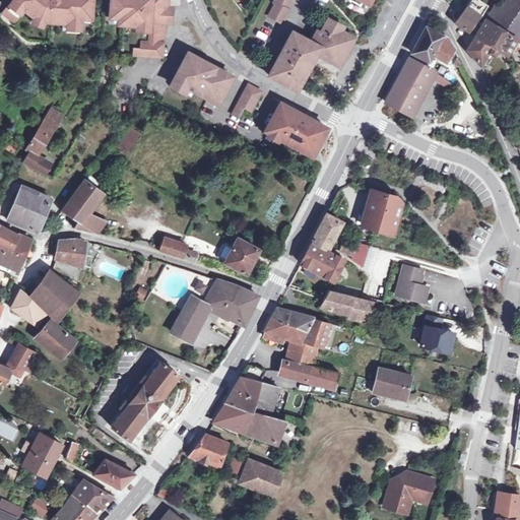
[(10,0),(2,12),(13,21),(22,9),(33,16),(44,21),(66,22),(79,23),(80,16),(90,16),(91,0),(88,0),(10,0)]
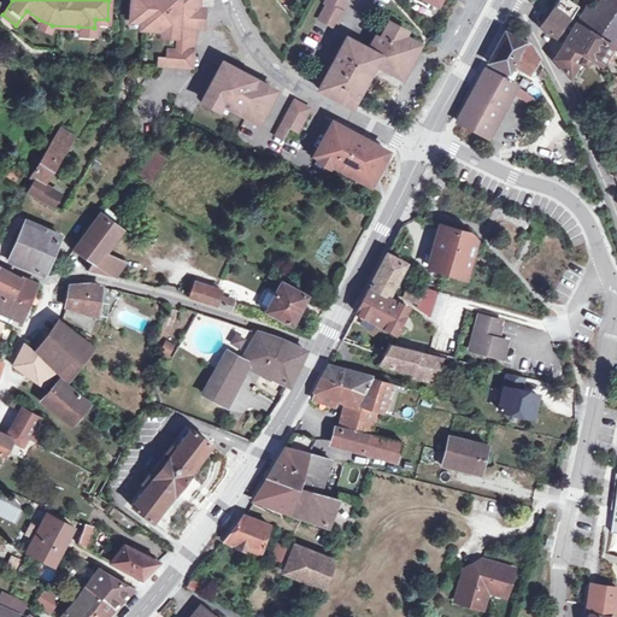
[(129,0),(129,17),(139,17),(139,25),(141,28),(160,29),(177,30),(177,36),(176,48),(168,48),(168,56),(166,65),(192,66),(194,25),(195,25),(197,5),(197,0),(129,0)]
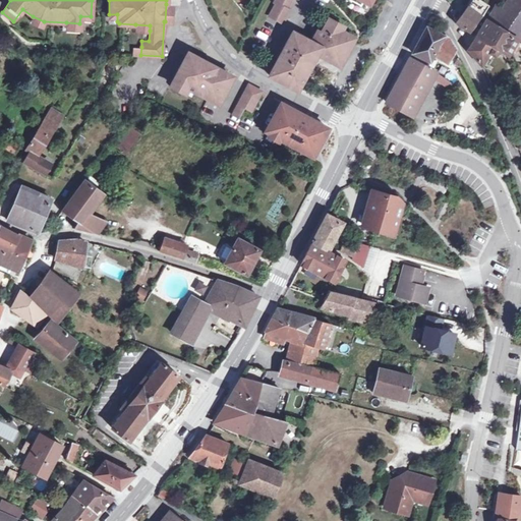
[(291,0),(274,0),(274,1),(276,3),(270,15),(283,22),(289,10),(287,8),(291,0)]
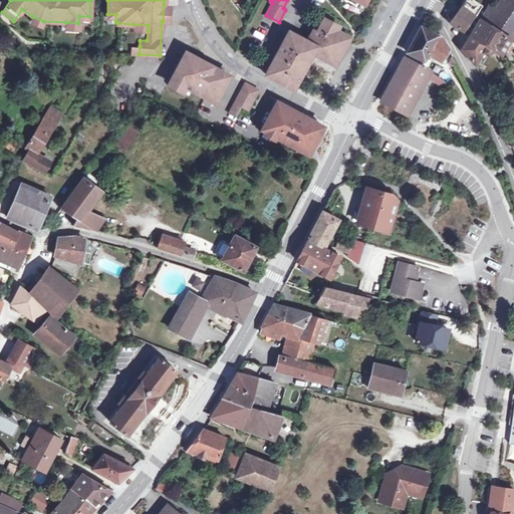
[(353,4),(353,5),(360,10),(364,4),(356,0),(354,4),(353,4)]
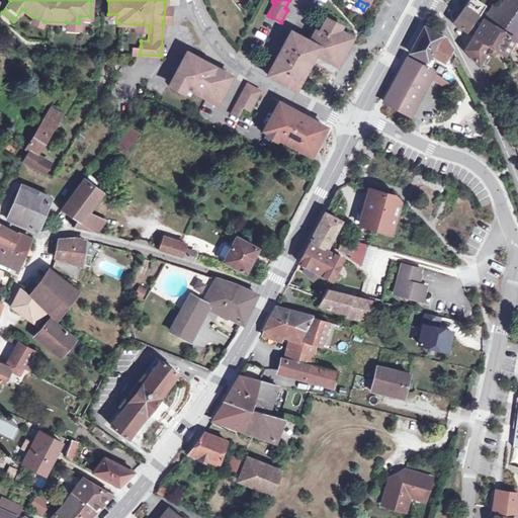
[(468,0),(454,19),(454,25),(466,32),(483,8),(484,6),(476,0),(468,0)]
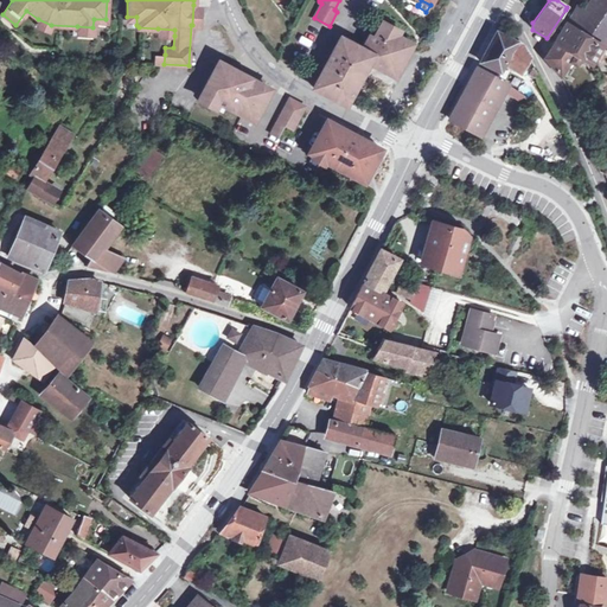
[(575,8),(566,26),(599,46),(606,32),(606,0),(589,0),(582,12),(575,8)]
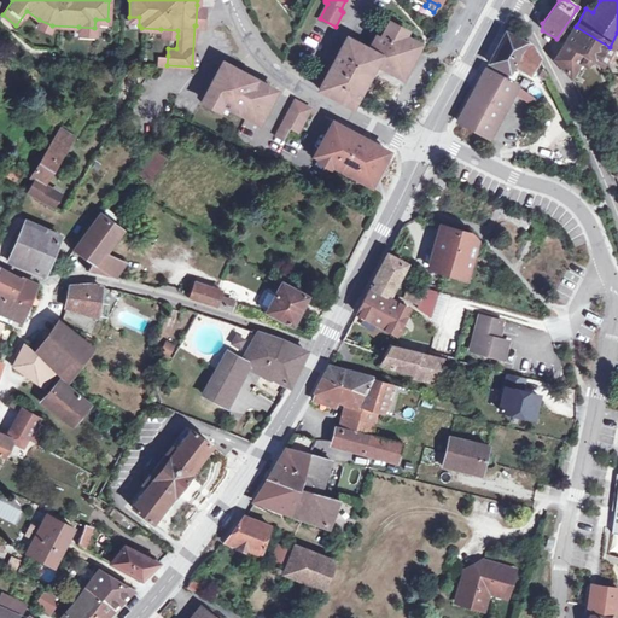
[(52,25),(39,19),(36,27),(50,31),(52,25)]
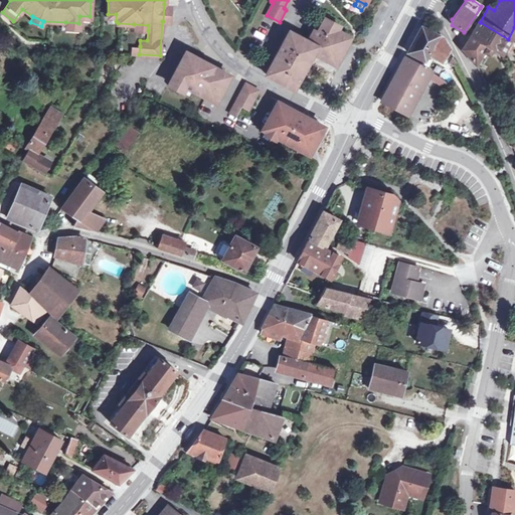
[(289,31),(271,65),(295,77),(299,80),(313,52),(331,62),(333,58),(337,60),(348,40),(343,38),(345,34),(337,29),(339,25),(325,17),(315,35),(311,33),(307,40),(289,31)]
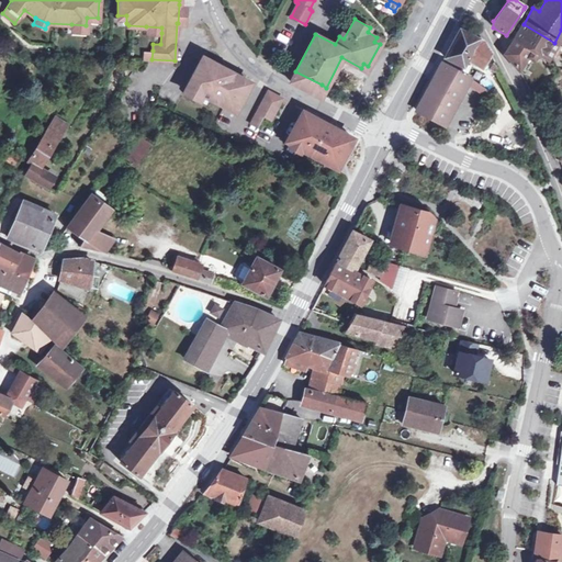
[(506,56),(517,69),(526,57),(531,60),(537,53),(544,58),(548,54),(554,43),(524,24),(515,41),(505,54),(506,56)]
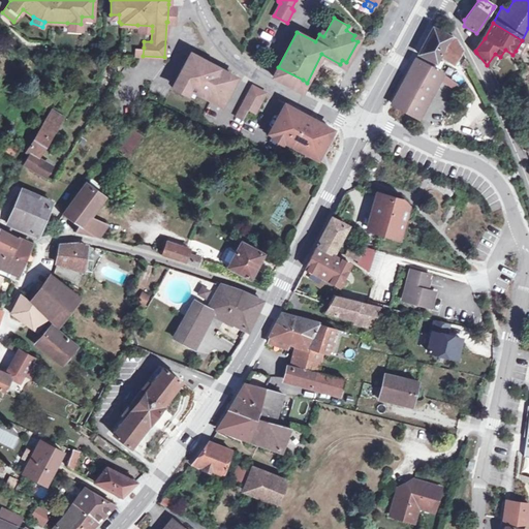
[(454,37),(433,27),(418,54),(436,62),(440,55),(454,63),(461,50),(454,37)]
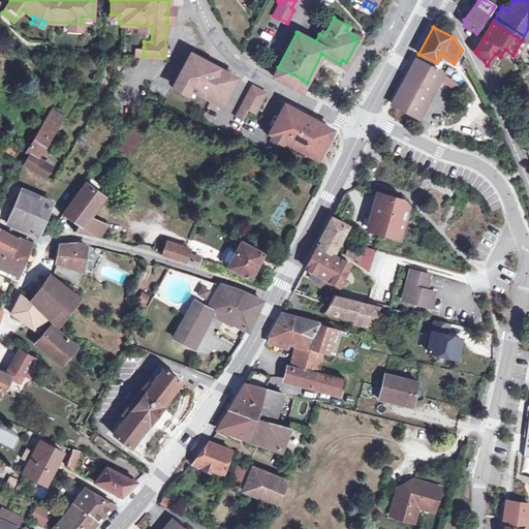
[(522,40),(516,51),(520,53),(526,43),(522,40)]
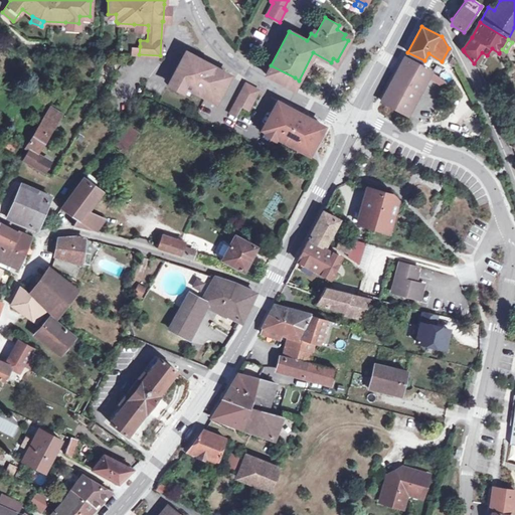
[(200,58),(186,51),(171,79),(172,79),(169,86),(182,93),(185,87),(211,101),(212,100),(216,103),(230,75),(199,59),(200,58)]
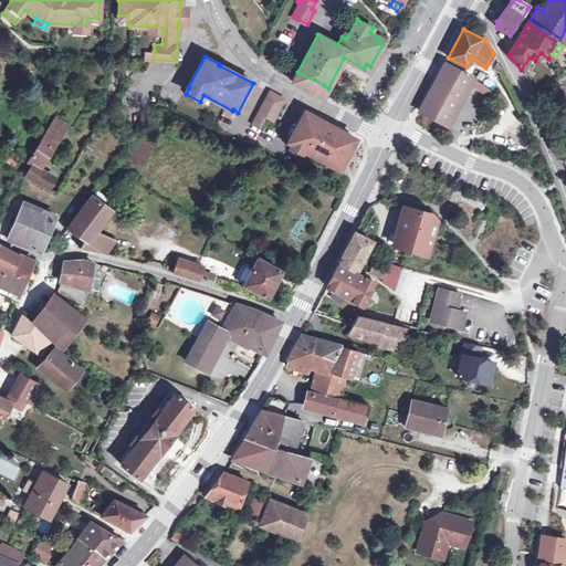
[(495,82),(502,70),(496,59),(489,79),(495,82)]
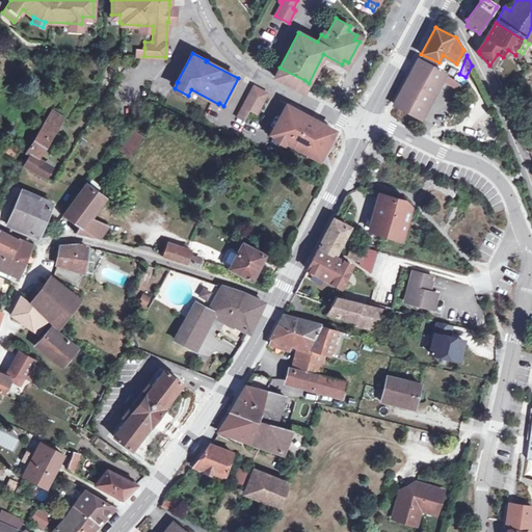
[(413,69),(394,104),(421,117),(445,73),(422,61),(413,69)]
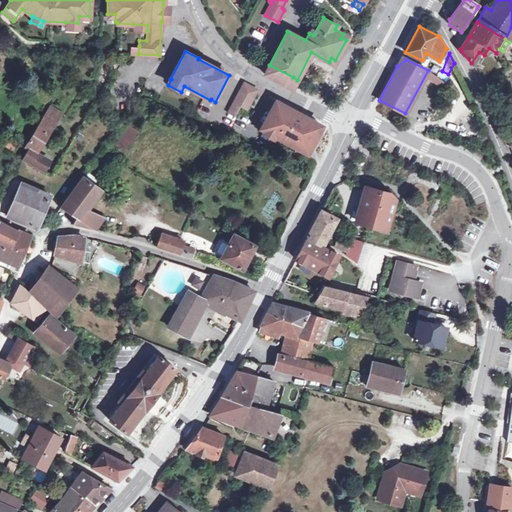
[(293,77),(269,65),(265,74),(288,86),(293,77)]
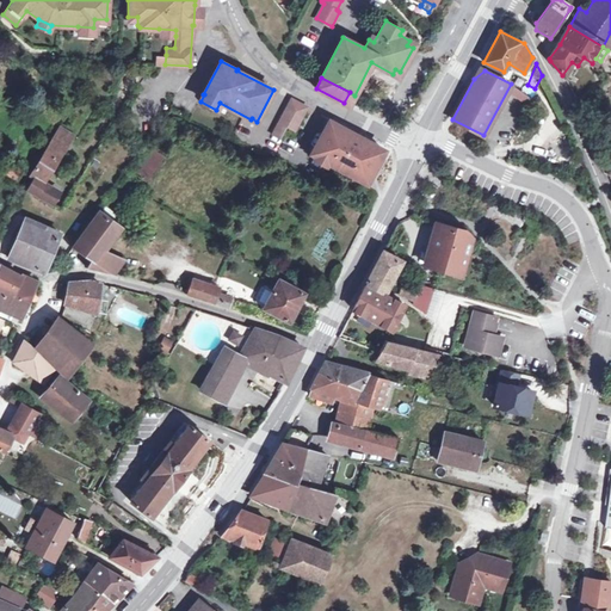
[(292,99),(288,107),(303,115),(307,107),(292,99)]
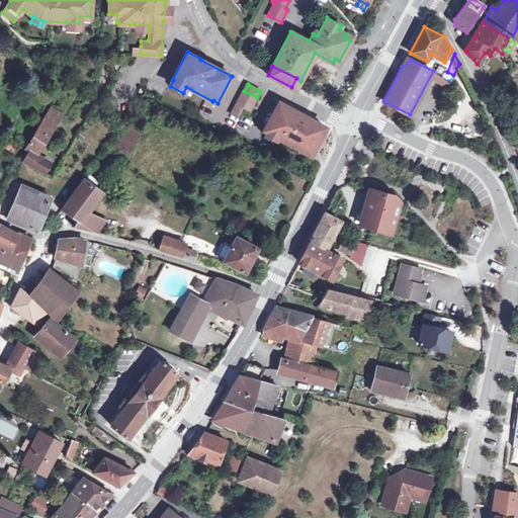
[(257,97),(244,91),(238,103),(250,110),(257,97)]
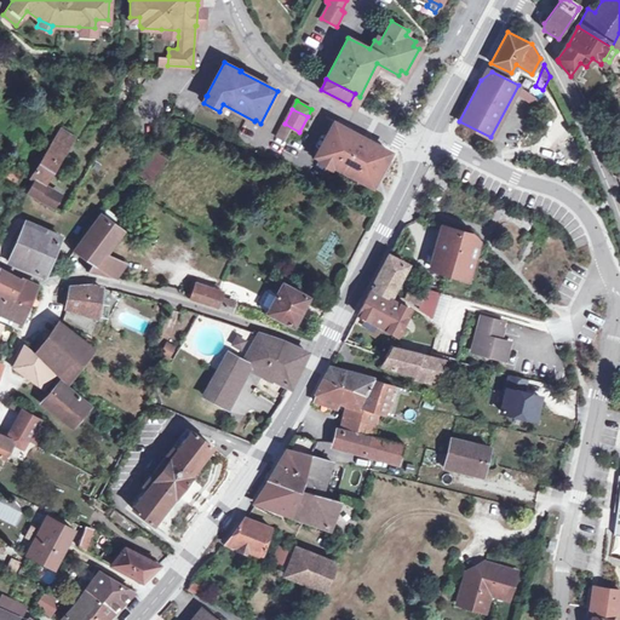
[(333,128),(356,141),(357,139),(359,135),(334,122),(317,155),(319,156),(333,128)]
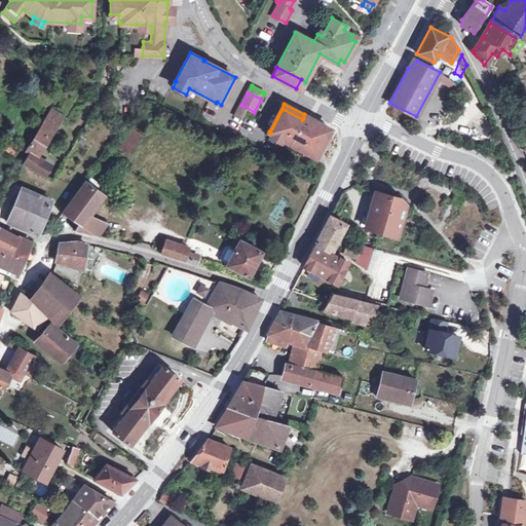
[(245,108),(241,106),(236,114),(240,117),(245,108)]
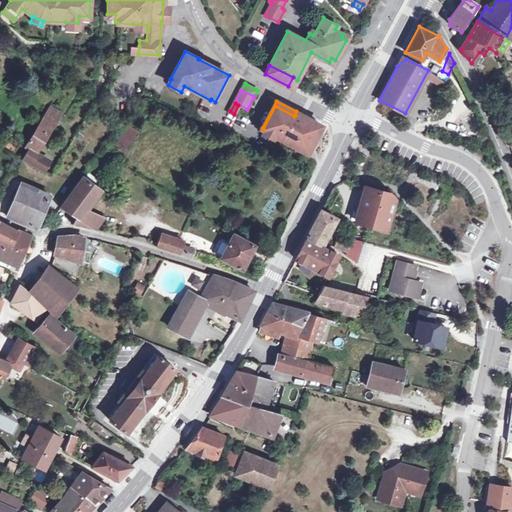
[(275,106),(263,129),(308,152),(320,129),(315,127),(317,123),(302,115),(301,117),(295,115),(294,116),(275,106)]
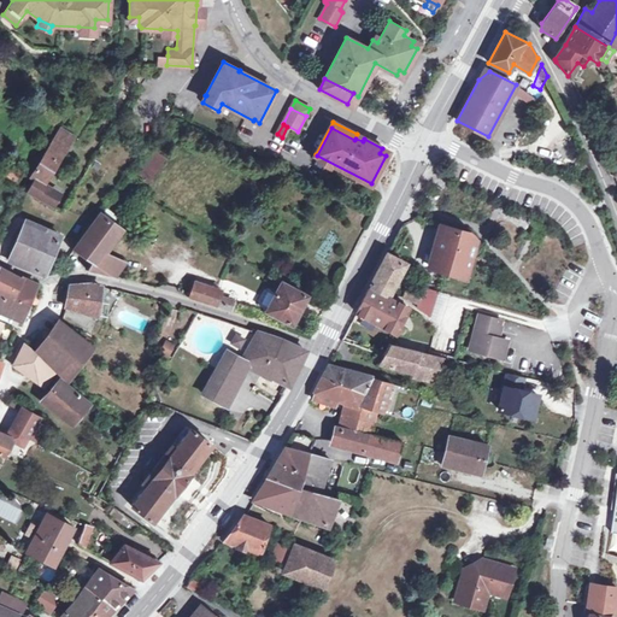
[(72,136),(60,129),(29,177),(33,180),(34,180),(42,184),(72,136)]
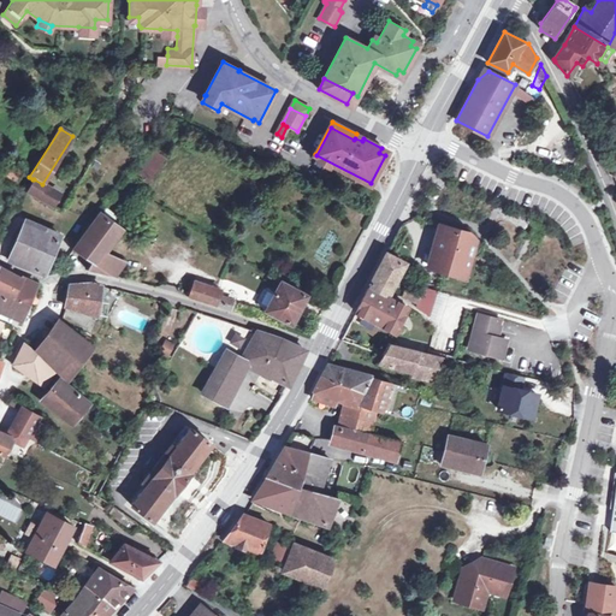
[(16,181),(21,172),(9,165),(5,173),(16,181)]
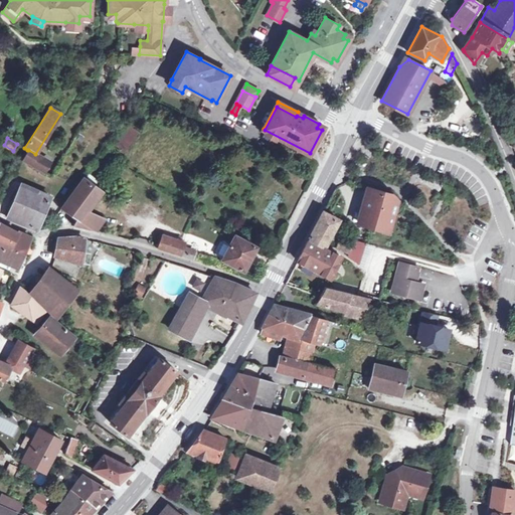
[(307,158),(310,153),(302,149),(300,154),(307,158)]
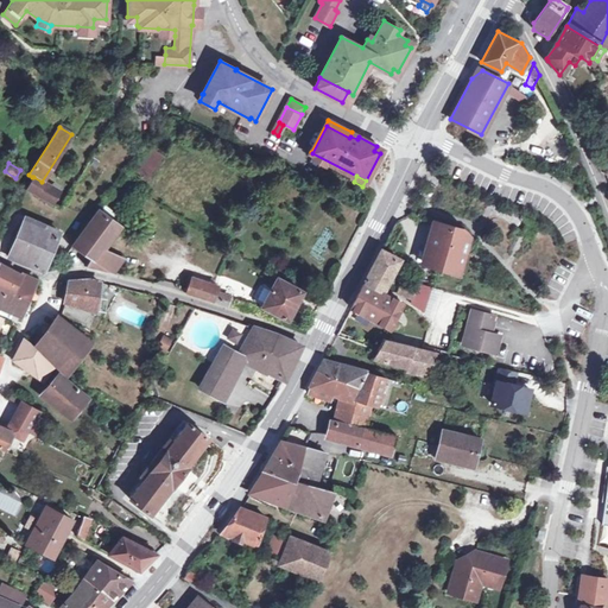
[(48,198),(54,188),(42,182),(33,177),(32,177),(27,188),(48,198)]
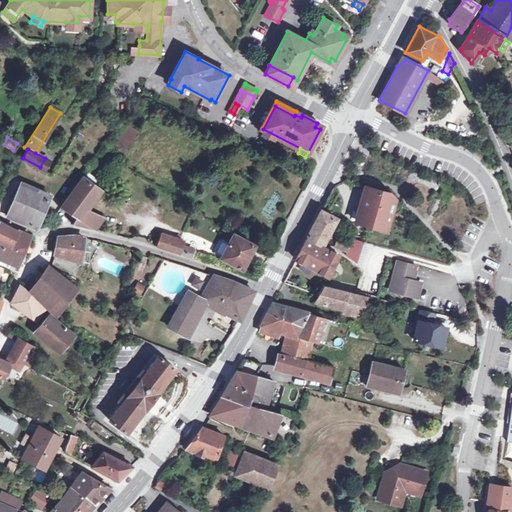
[(49,161),(45,158),(40,167),(44,170),(49,161)]
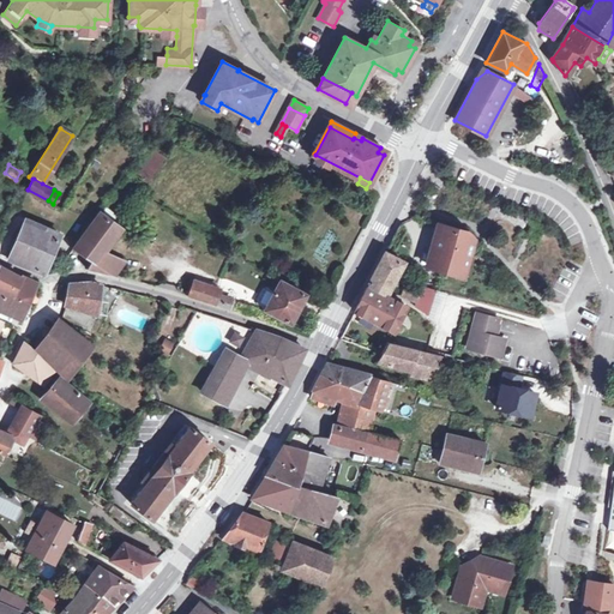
[(112,212),(103,206),(73,250),(91,262),(86,269),(114,275),(124,262),(101,251),(118,226),(114,223),(108,218),(112,212)]
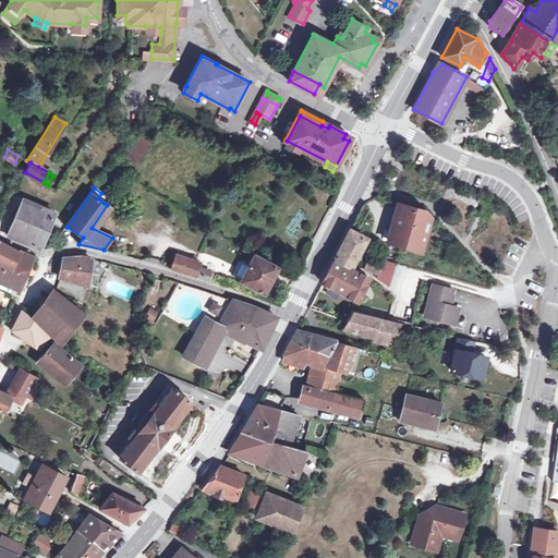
[(107,197),(101,193),(98,198),(104,203),(107,197)]
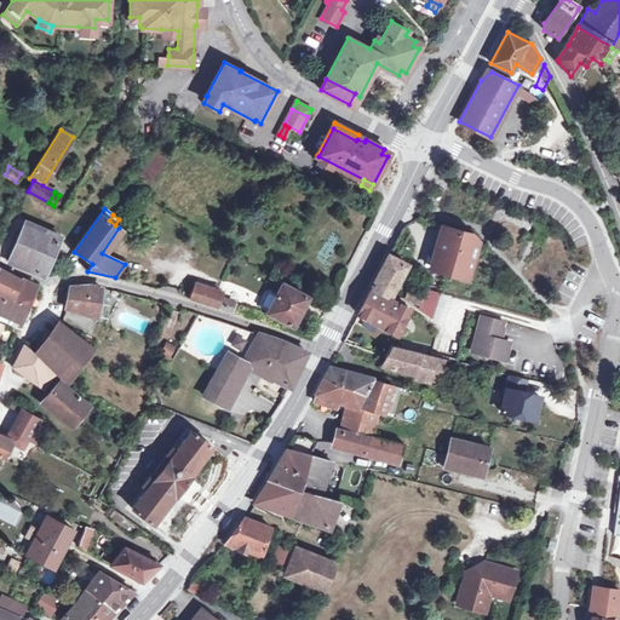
[(9,262),(44,276),(59,236),(26,222),(9,262)]
